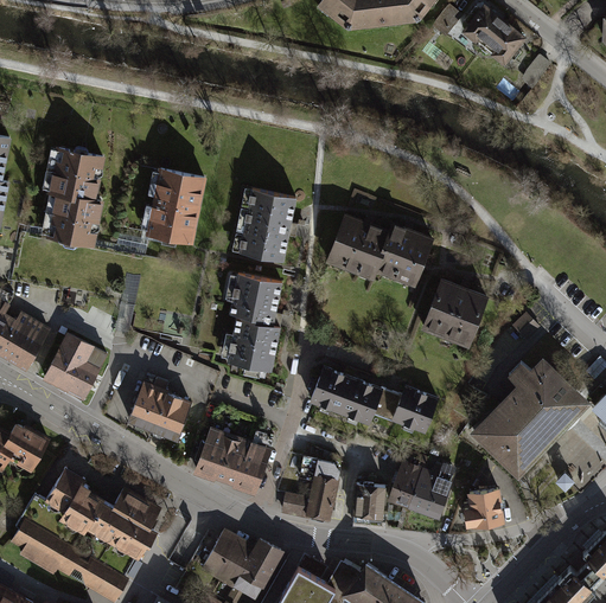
[(317,0),(313,6),(343,26),(410,19),(425,0),(317,0)]
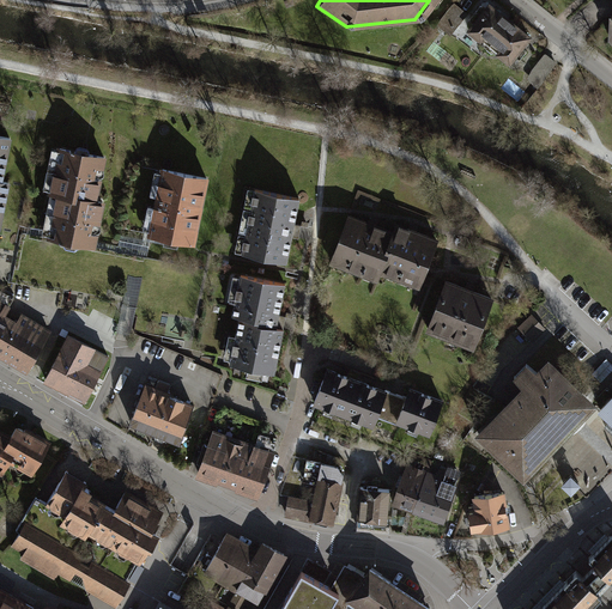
[(454,36),(468,17),(454,6),(441,25),(454,36)]
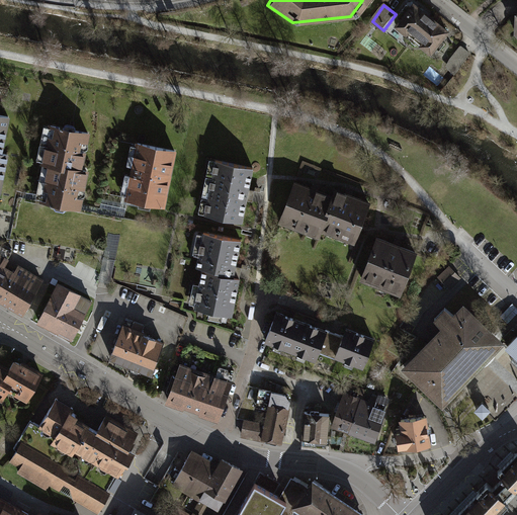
[(428,21),(409,5),(393,24),(413,40),(428,21)]
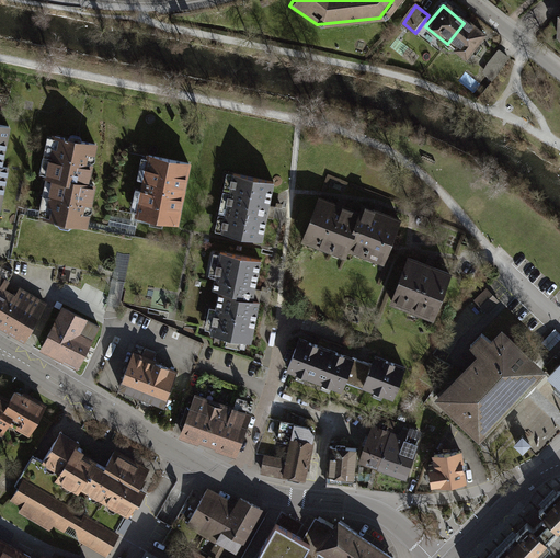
[(486,41),(464,23),(447,44),(468,61),(486,41)]
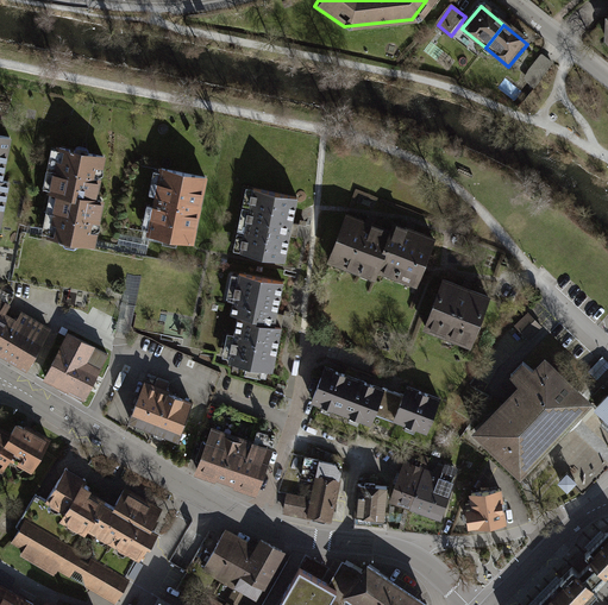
[(536,90),(555,65),(541,56),(522,81),(536,90)]
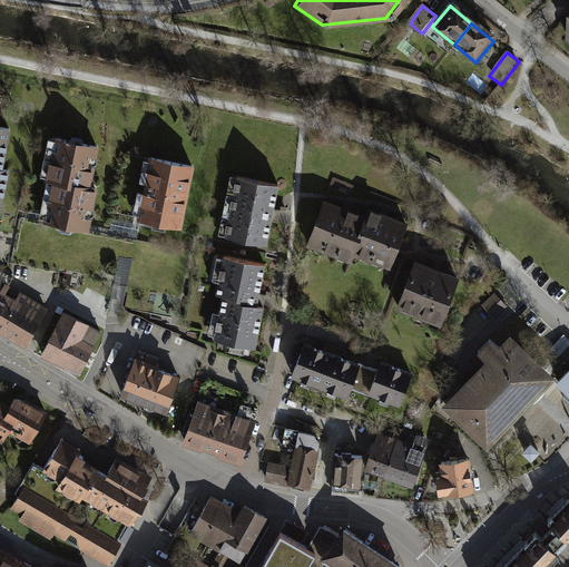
[(98,147),(51,137),(51,140),(47,139),(39,178),(43,178),(42,183),(45,183),(37,220),(42,221),(41,224),(88,234),(97,188),(90,187),(98,147)]
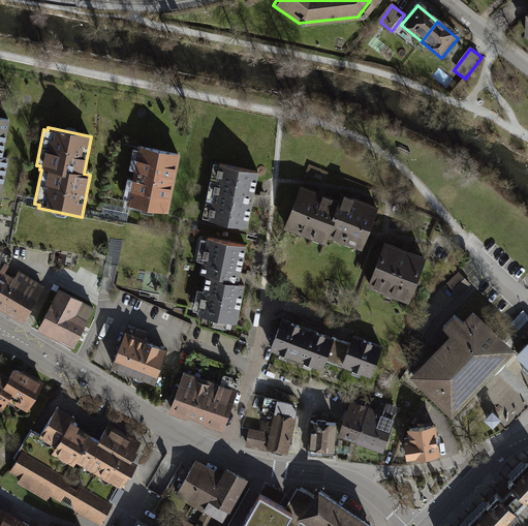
[(179,154),(137,146),(125,205),(167,213),(179,154)]
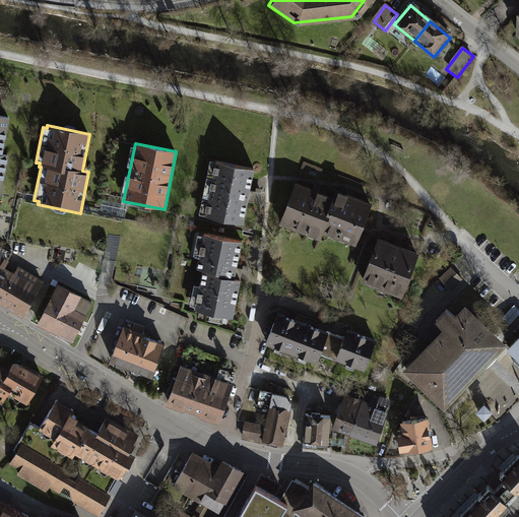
[(253,169),(215,162),(204,216),(243,224),(253,169)]
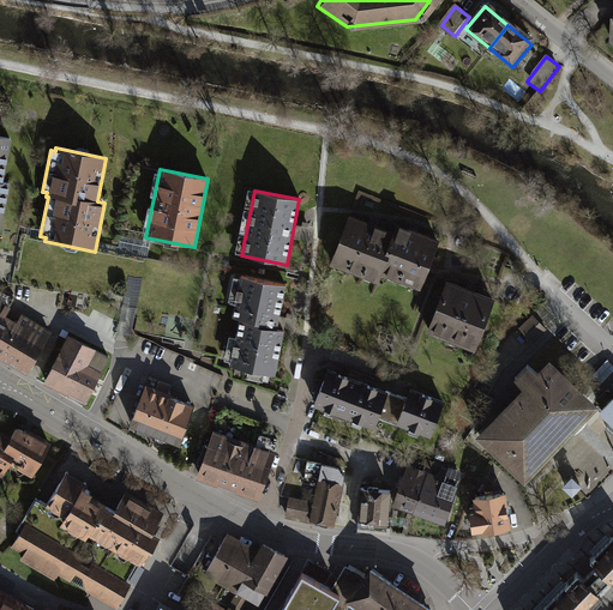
[(392,233),(348,216),(329,266),(378,285),(380,277),(390,254),(385,253),(392,233)]
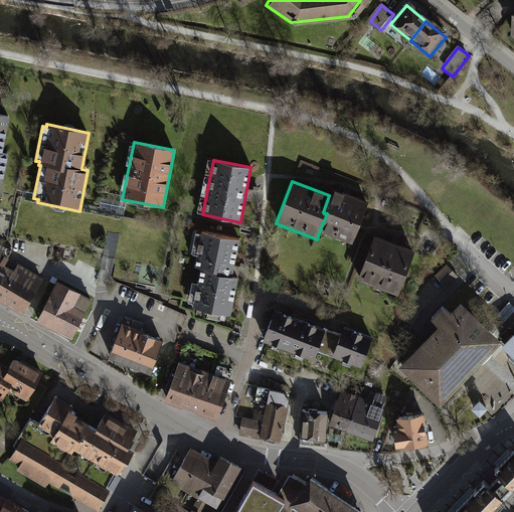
[(368,202),(332,188),(329,195),(323,212),(327,213),(319,232),(352,245),(368,202)]
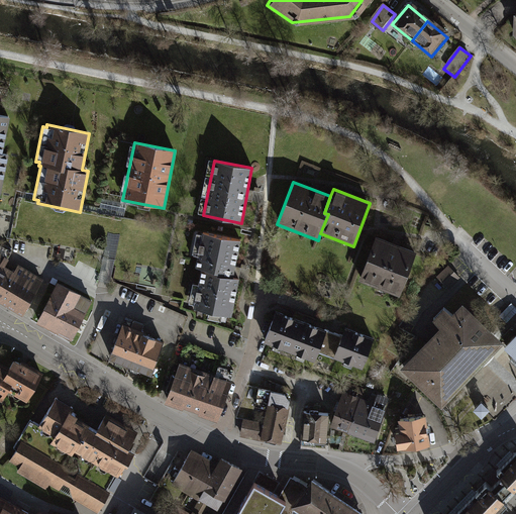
[(119,236),(107,234),(98,280),(104,281),(110,282),(119,236)]
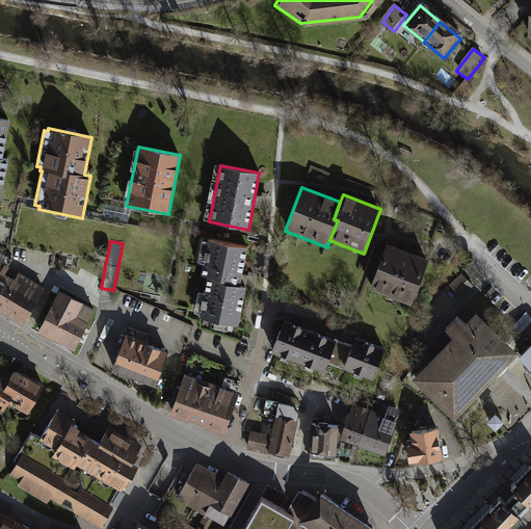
[(245,248),(207,241),(200,276),(206,278),(197,318),(237,326),(245,287),(238,286),(245,248)]
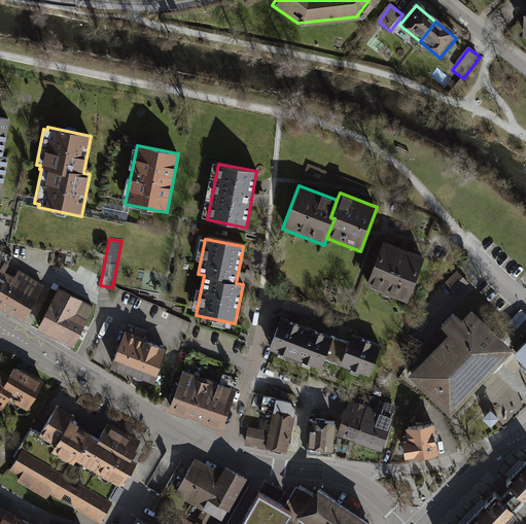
[(425,256),(383,241),(365,286),(408,303),(425,256)]
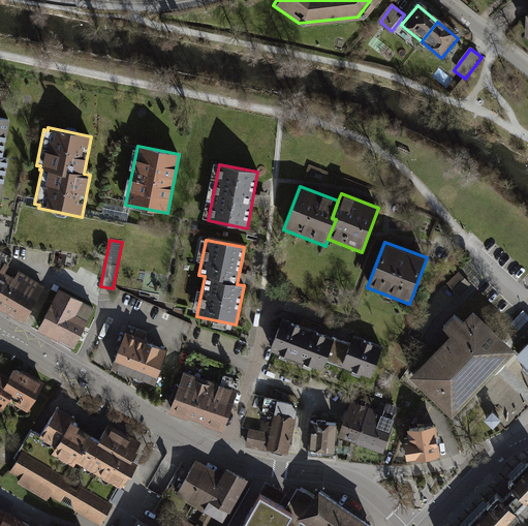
[(3,273),(7,267),(0,261),(0,312),(21,325),(43,287),(18,273),(12,278),(3,273)]
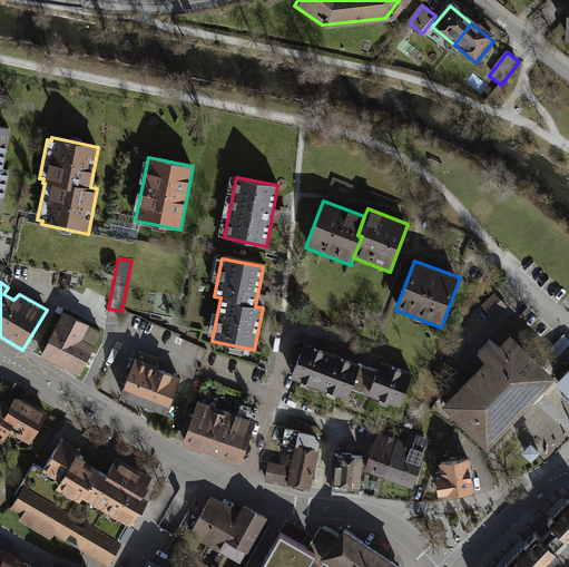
[(493,295),(481,309),(494,321),(507,308),(493,295)]
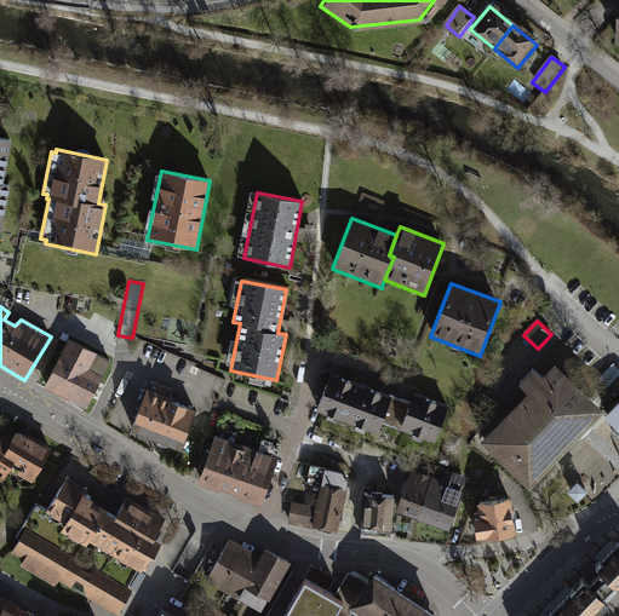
[(45,390),(85,410),(107,366),(67,346),(45,390)]
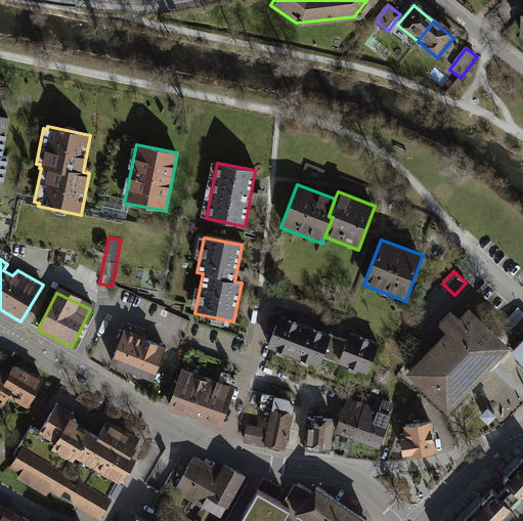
[(510,349),(512,347),(469,307),(459,318),(450,311),(439,323),(446,331),(405,374),(448,414),(465,396),(493,365),(510,349)]
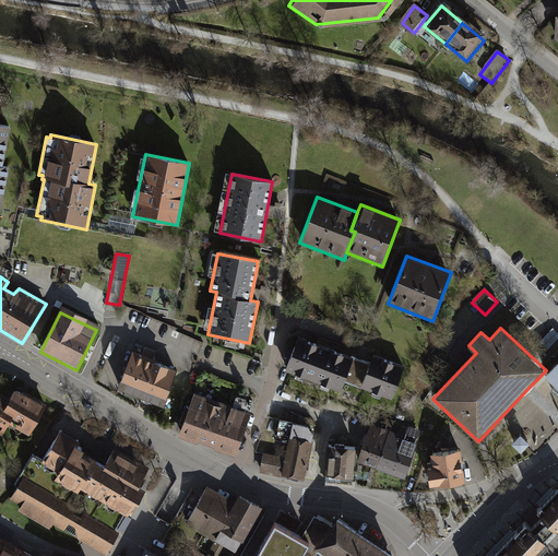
[(298,336),(284,371),(340,393),(343,383),(353,359),(354,358),(298,336)]
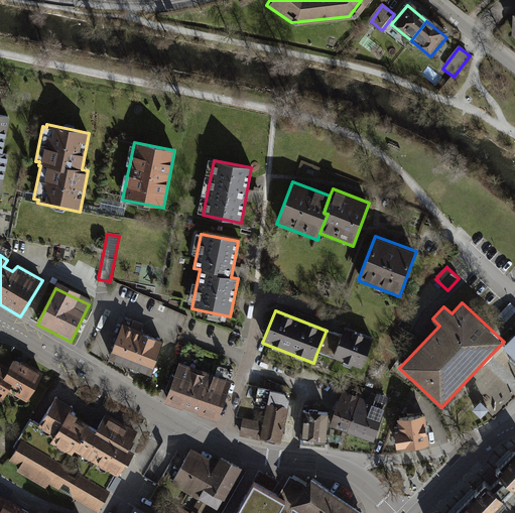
[(141,333),(121,325),(108,360),(150,377),(163,343),(140,334),(141,333)]
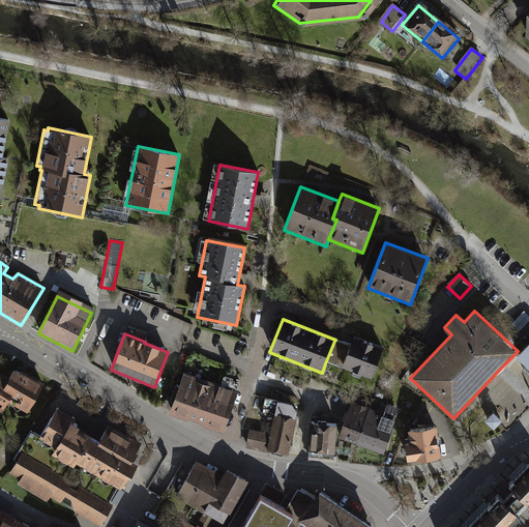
[(347,346),(334,341),(325,363),(343,371),(344,369),(371,380),(383,348),(354,337),(350,345),(348,344),(347,346)]
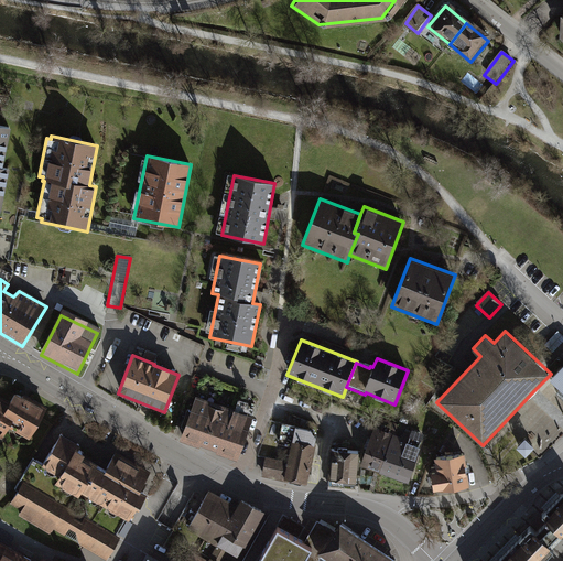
[(562,366),(551,379),(550,380),(559,388),(561,389),(562,391),(562,366)]
